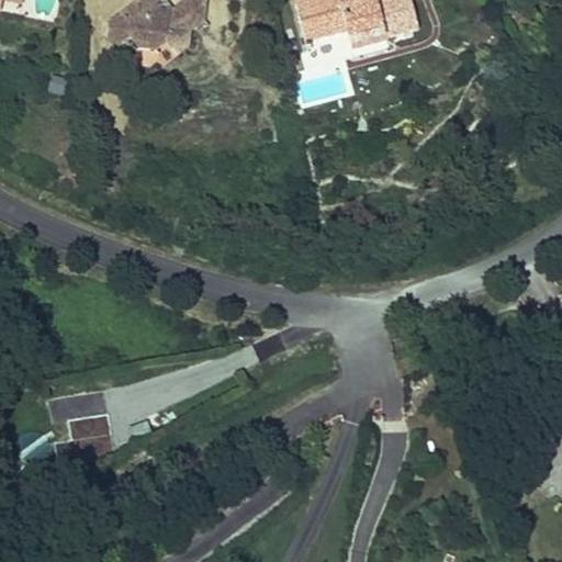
[(166,0),(134,0),(110,22),(109,38),(117,48),(131,37),(139,47),(136,49),(137,56),(143,64),(150,66),(159,59),(161,54),(158,51),(168,43),(179,55),(190,46),(192,30),(175,9),(166,0)]
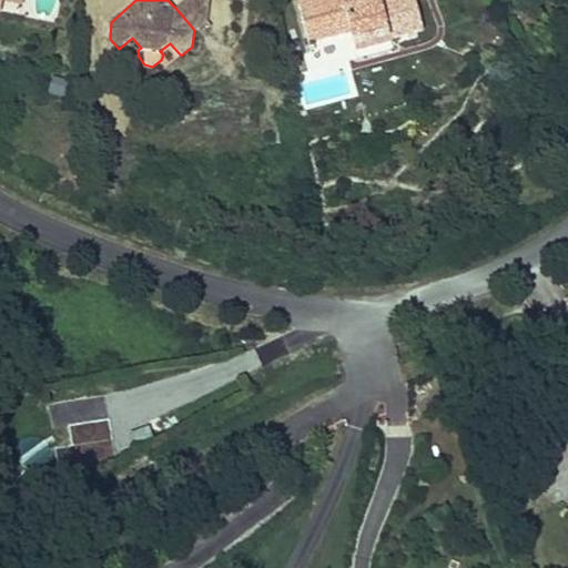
[(208,0),(188,0),(176,9),(194,30),(208,18),(208,0)]
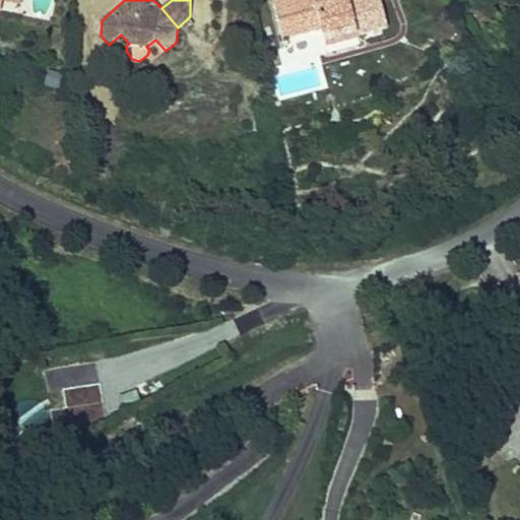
[(321,29),(326,48),(359,39),(358,37),(387,28),(379,0),(351,0),(348,1),(347,0),(274,0),(275,3),(273,3),(282,40),(321,29)]
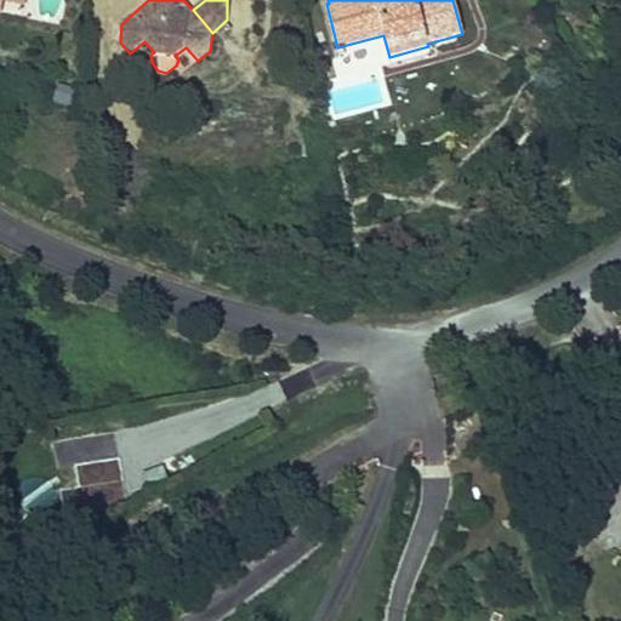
[(586,7),(568,22),(575,30),(593,17),(586,7)]
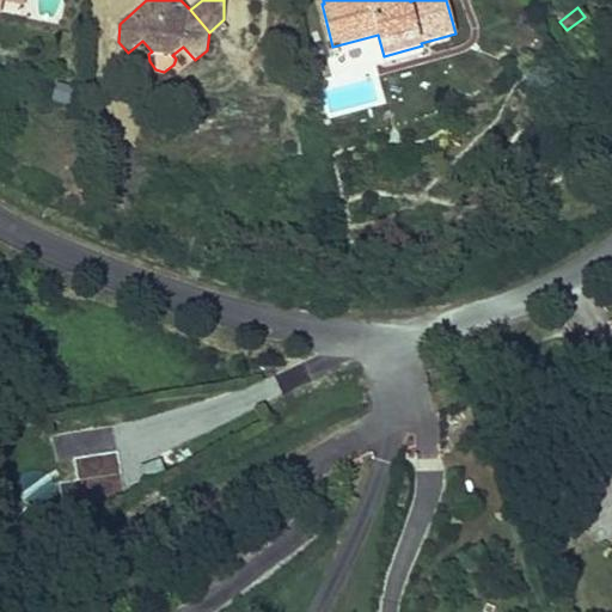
[(59,84),(54,102),(68,105),(73,87),(59,84)]
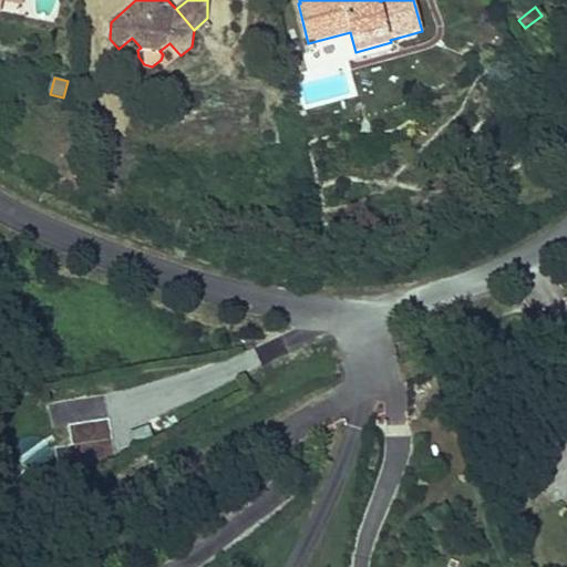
[(55,449),(59,470),(115,460),(113,444),(120,443),(120,436),(112,437),(109,418),(69,424),(72,445),(55,449)]
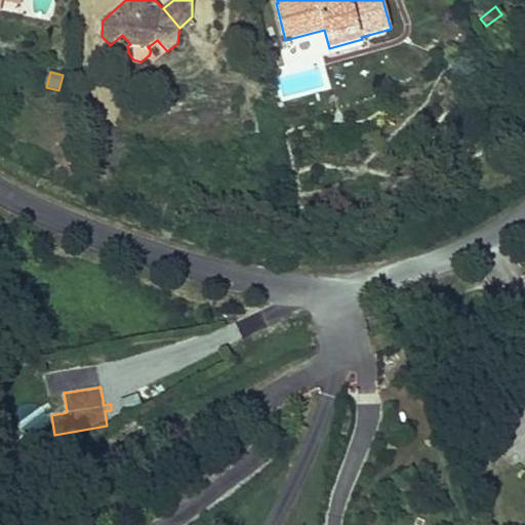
[(142,407),(137,395),(120,401),(125,413),(142,407)]
